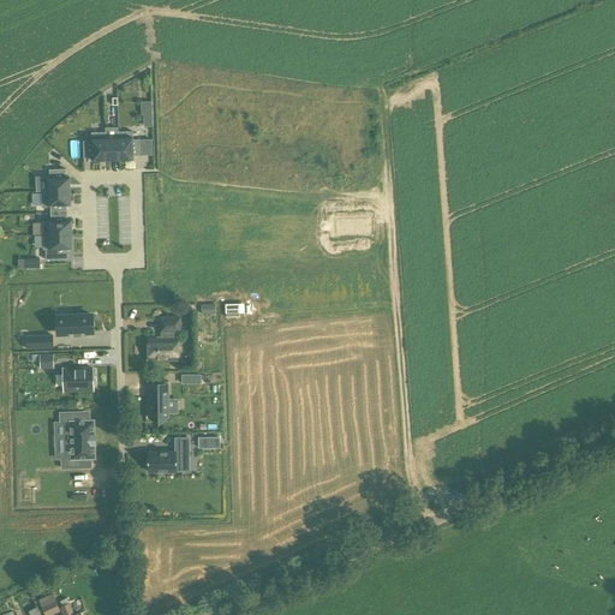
[(141,102),(141,115),(143,115),(151,114),(151,102),(141,102)]
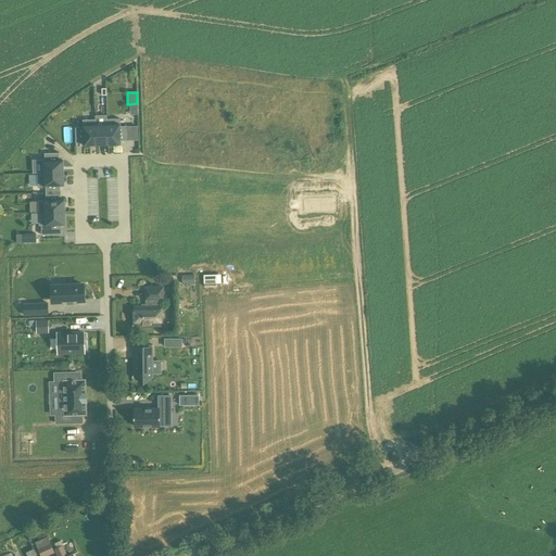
[(119,118),(106,119),(106,124),(108,146),(121,146),(121,141),(127,141),(127,126),(121,126),(121,124),(119,124),(119,118)]
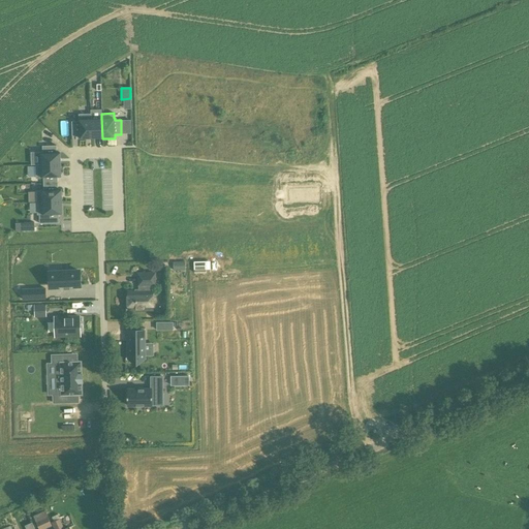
[(90,114),(79,114),(79,119),(78,119),(78,121),(71,122),(72,135),(79,135),(79,139),(91,138),(91,118),(90,114)]
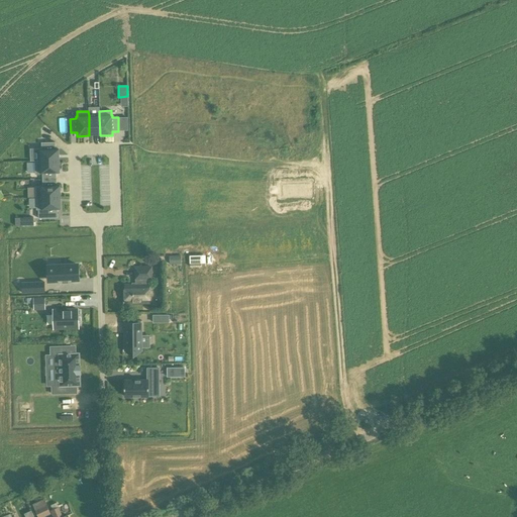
[(100,135),(99,115),(89,115),(89,135),(100,135)]
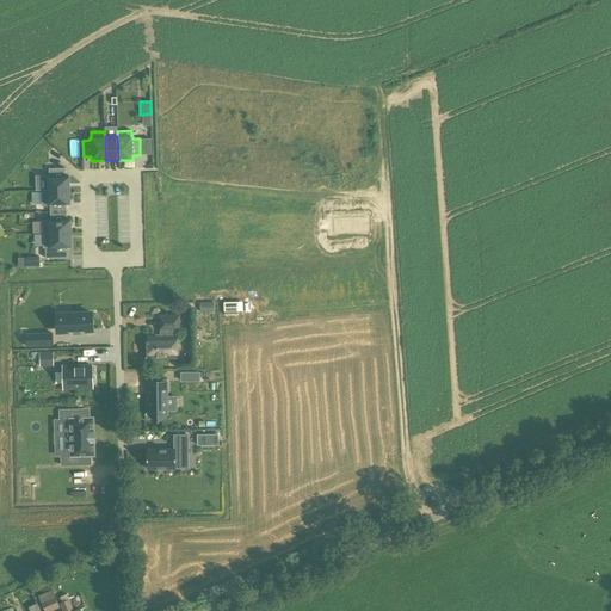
[(216,161),(229,160),(228,139),(216,140),(216,161)]
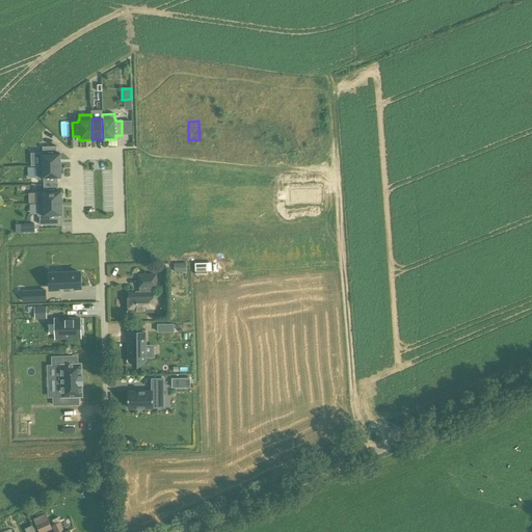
[(198,121),(200,139),(211,139),(211,121),(198,121)]
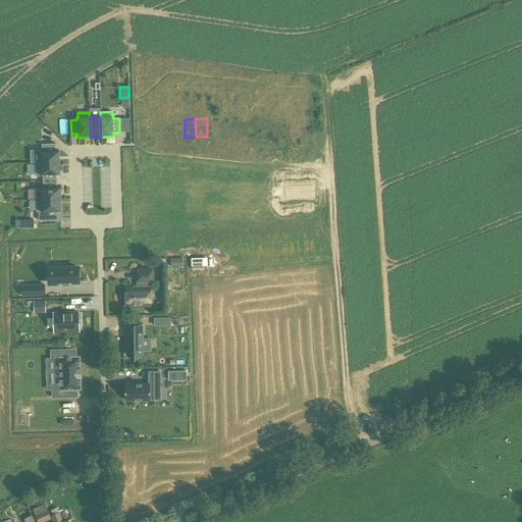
[(140,139),(151,138),(151,119),(140,119),(140,139)]
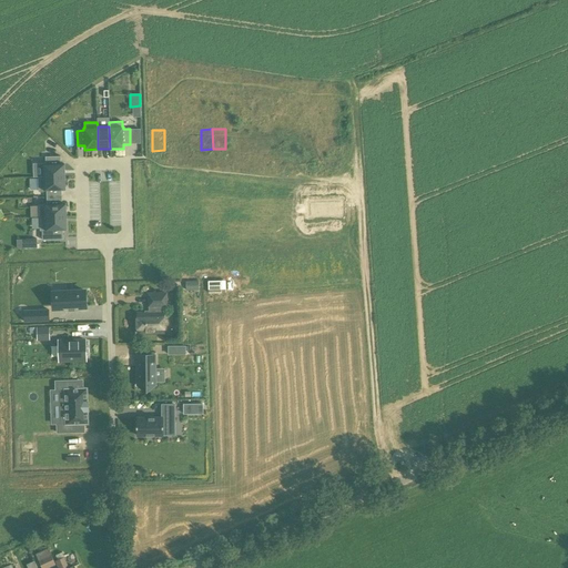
[(164,150),(176,150),(176,130),(164,130),(164,150)]
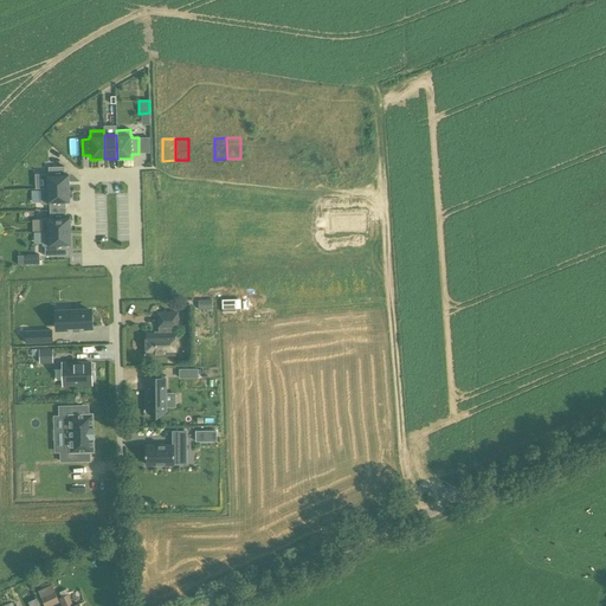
[(188,160),(201,160),(201,139),(188,139),(188,160)]
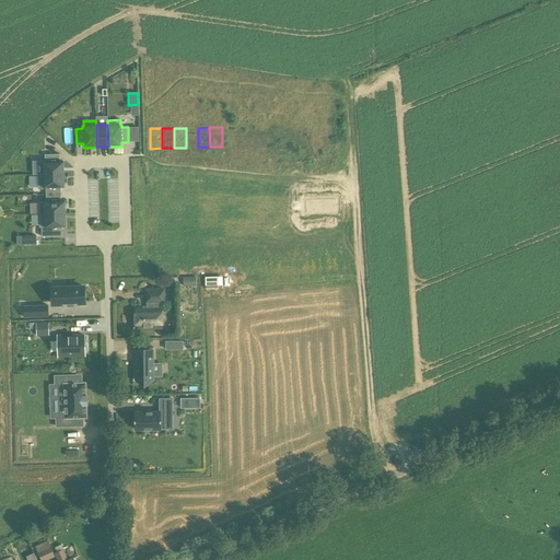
[(186,148),(198,148),(198,128),(186,128),(186,148)]
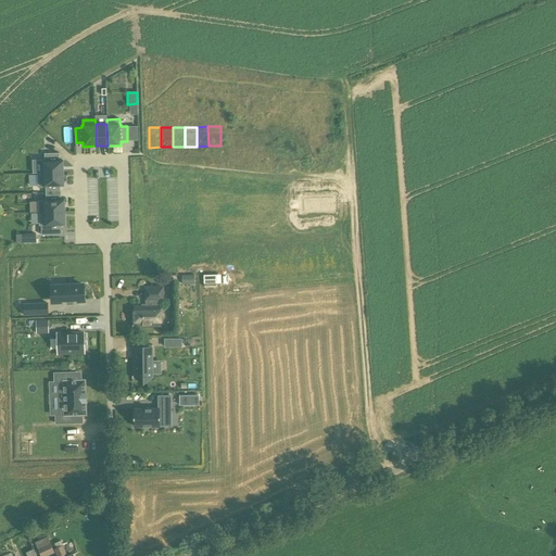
[(59,153),(45,153),(45,161),(41,161),(42,174),(64,173),(63,160),(60,160),(59,153)]
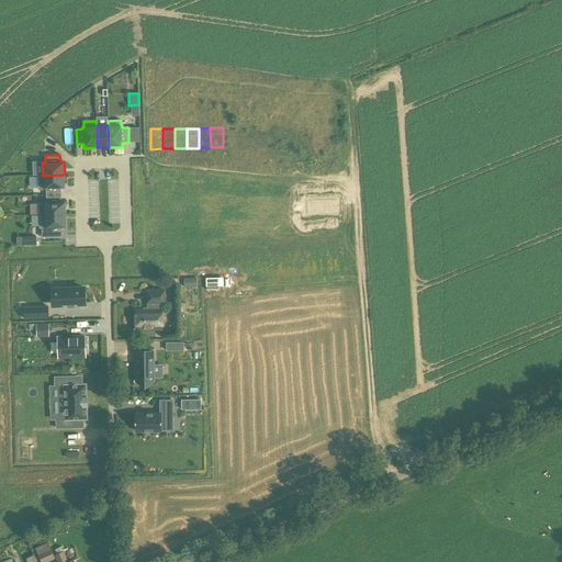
[(65,175),(43,176),(37,176),(38,189),(43,189),(46,189),(46,195),(60,194),(60,188),(65,188),(65,175)]
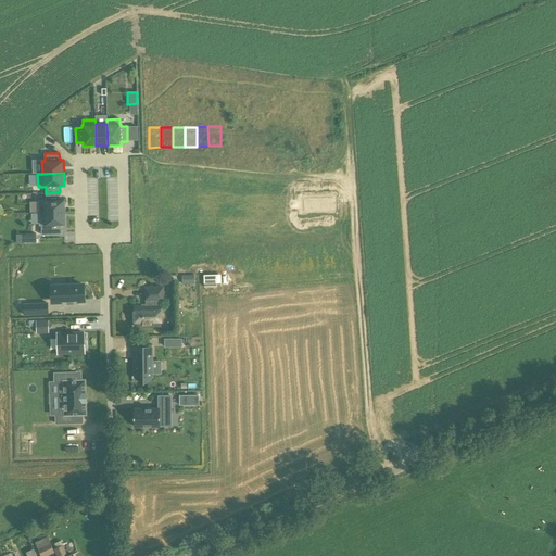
[(60,192),(46,193),(46,200),(42,200),(42,201),(38,201),(38,213),(65,212),(64,199),(60,199),(60,192)]
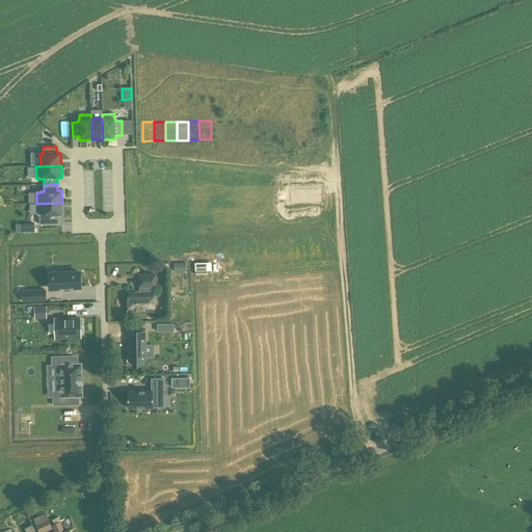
[(321,188),(304,189),(304,206),(321,205),(321,188)]
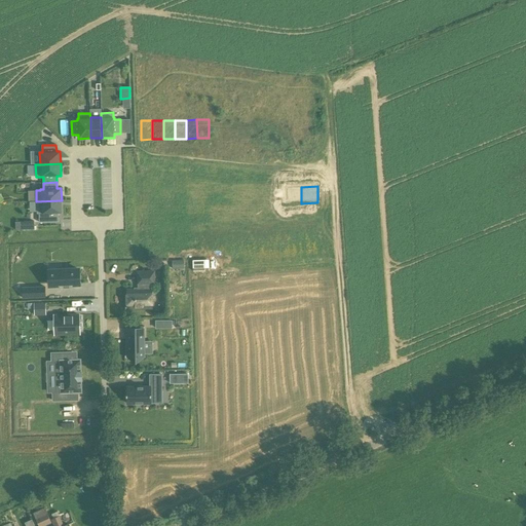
[(301,187),(285,187),(285,203),(301,203),(301,187)]
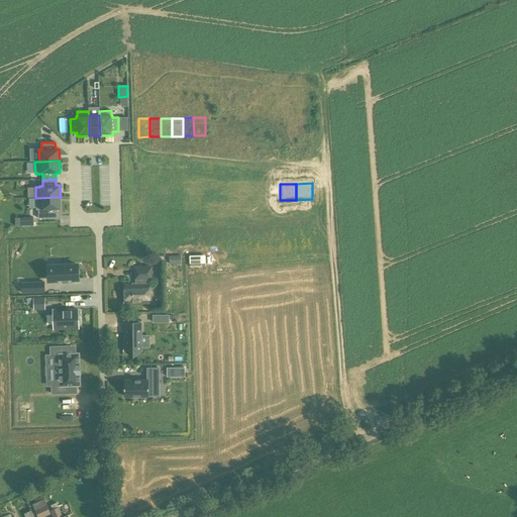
[(163,215),(174,215),(173,196),(162,197),(163,215)]
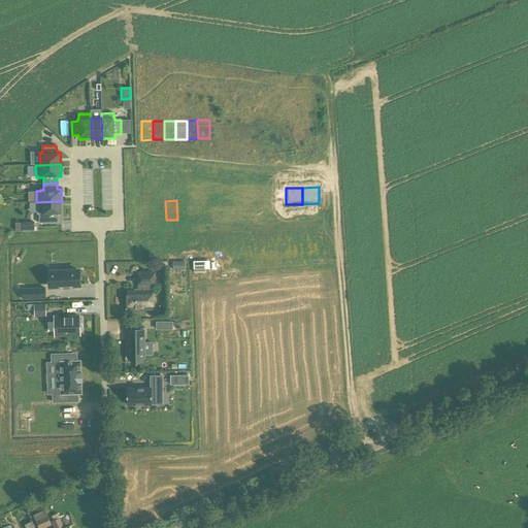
[(177,220),(189,219),(188,200),(176,200),(177,220)]
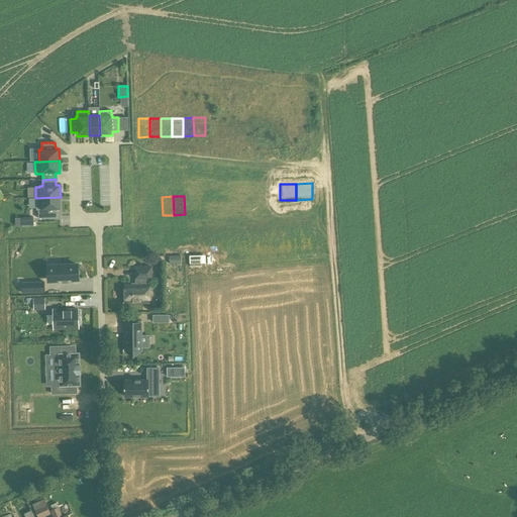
[(185,214),(195,214),(195,196),(184,196),(185,214)]
